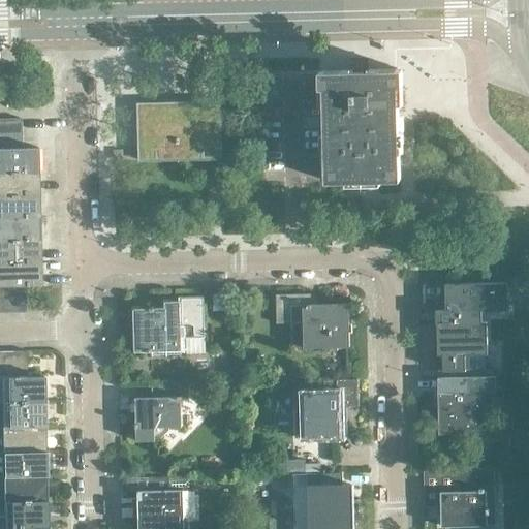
[(401,180),(398,69),(369,69),(369,72),(352,72),(352,70),(323,70),(323,87),(319,87),(320,107),(324,106),(327,181),(401,180)]
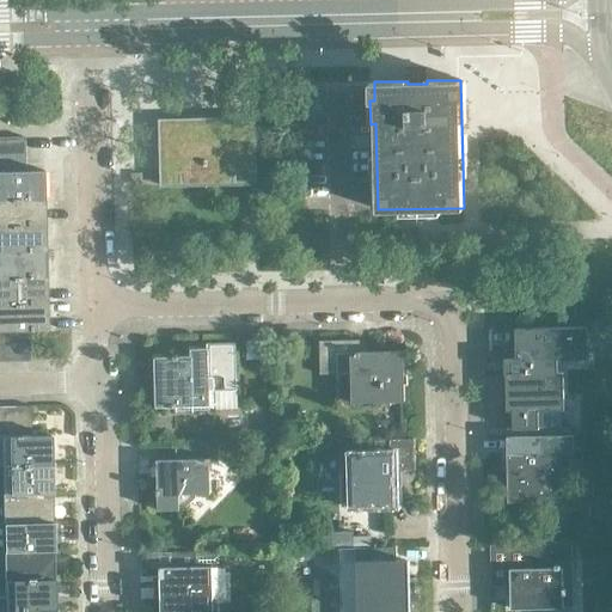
[(257,183),(256,127),(159,129),(160,185),(238,184),(257,183)]
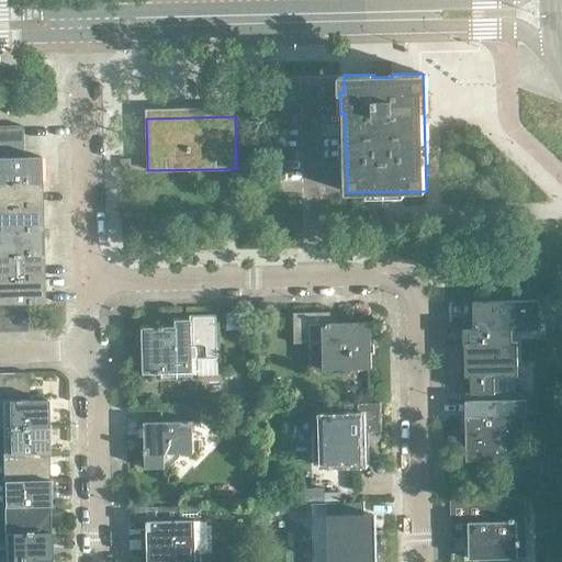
[(0,141),(22,141),(22,127),(22,125),(0,125),(0,141)]
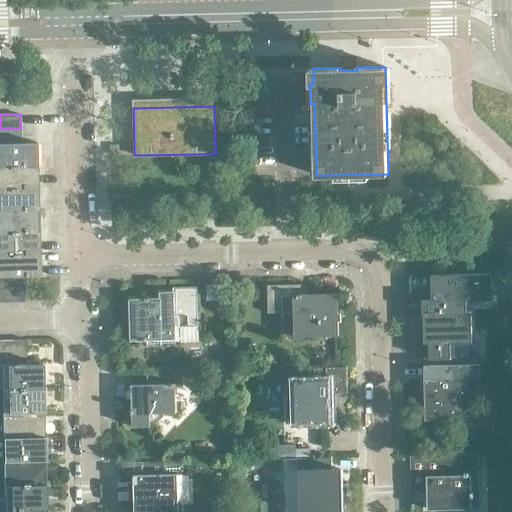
[(0,143),(20,142),(20,128),(0,128),(0,143)]
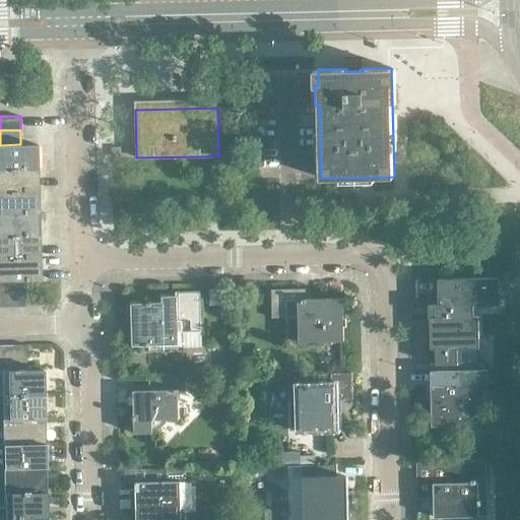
[(20,144),(0,145),(0,168),(37,168),(36,144),(20,144)]
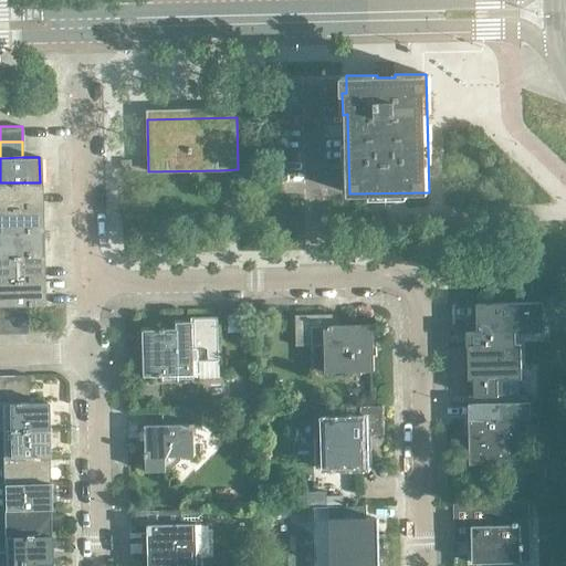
[(0,207),(41,207),(40,182),(0,182),(0,207)]
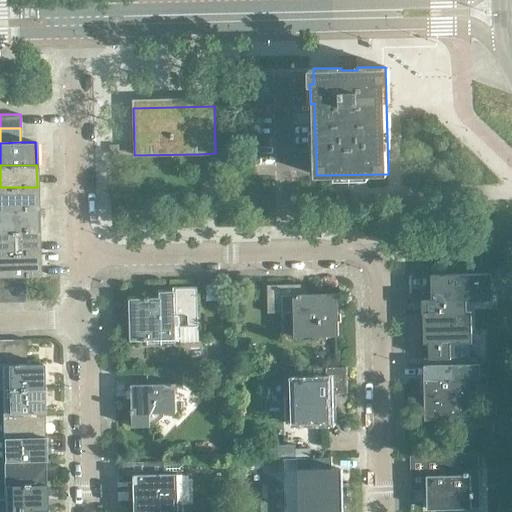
[(0,209),(37,209),(37,187),(0,187),(0,209)]
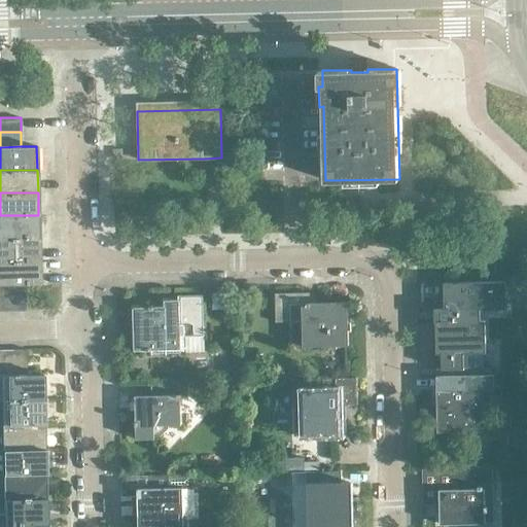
[(0,238),(39,238),(38,215),(0,215),(0,238)]
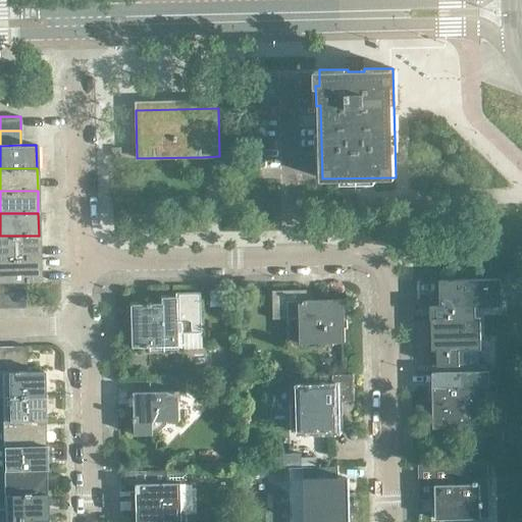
[(0,258),(39,258),(39,236),(0,236),(0,258)]
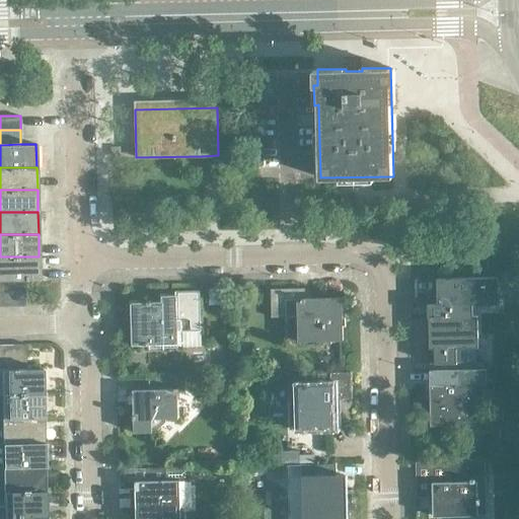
[(40,280),(39,256),(0,256),(0,280),(12,281),(24,280),(40,280)]
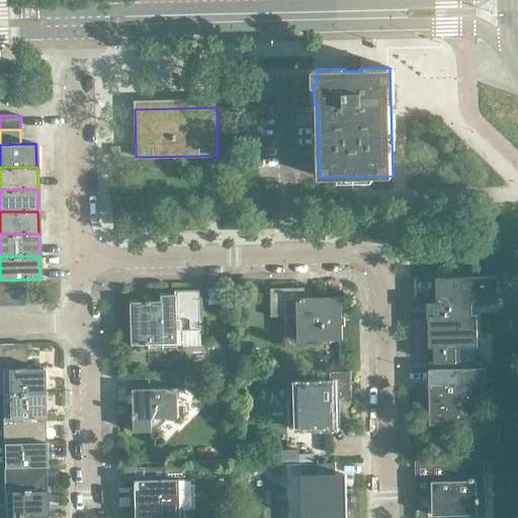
[(473,336),(472,291),(486,291),(485,277),(441,278),(441,292),(449,292),(449,304),(428,305),(428,337),(458,336),(458,332),(471,332),(471,336),(473,336)]
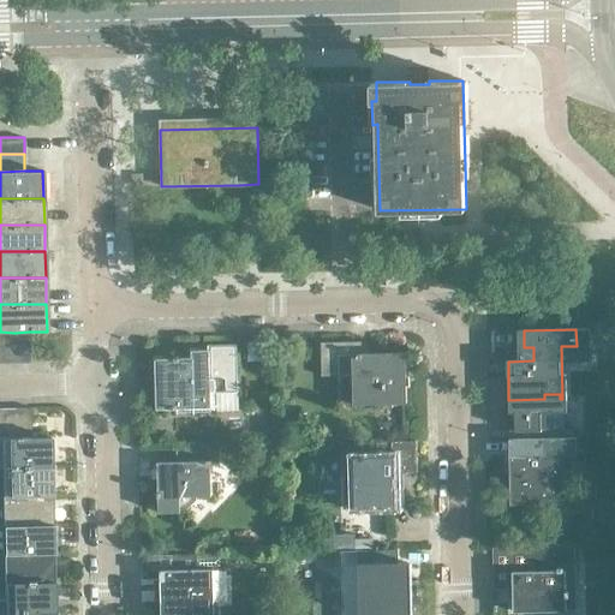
[(15,363),(15,333),(0,332),(0,336),(0,364),(15,363)]
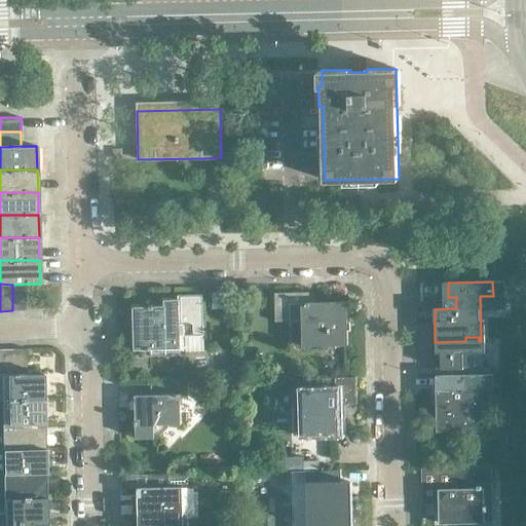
[(26,310),(25,284),(12,285),(12,310),(26,310)]
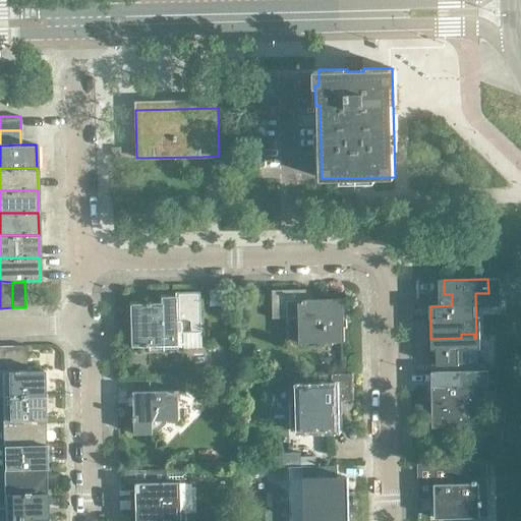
[(345,341),(344,299),(306,299),(306,289),(273,290),(273,319),(287,319),(287,343),(345,341)]
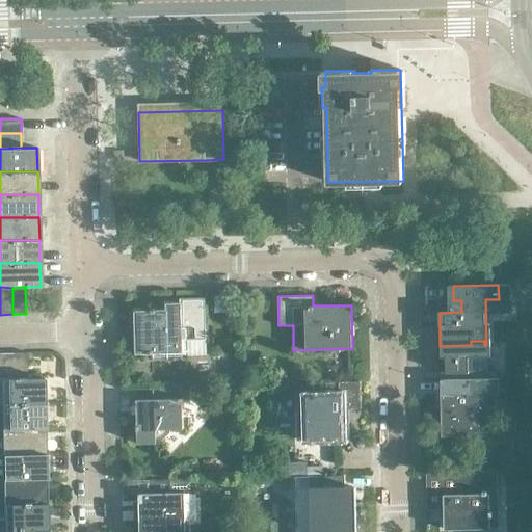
[(206,338),(205,298),(180,298),(180,302),(166,302),(166,310),(134,311),(135,353),(181,352),(181,339),(206,338)]
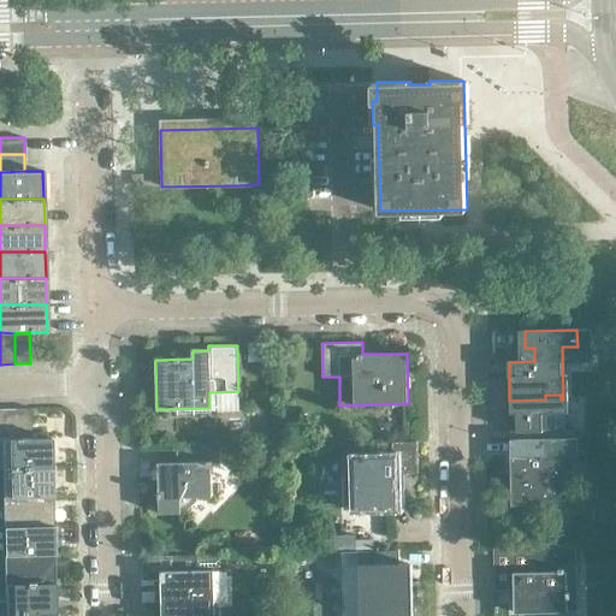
[(31,438),(31,409),(31,408),(17,409),(17,438),(31,438)]
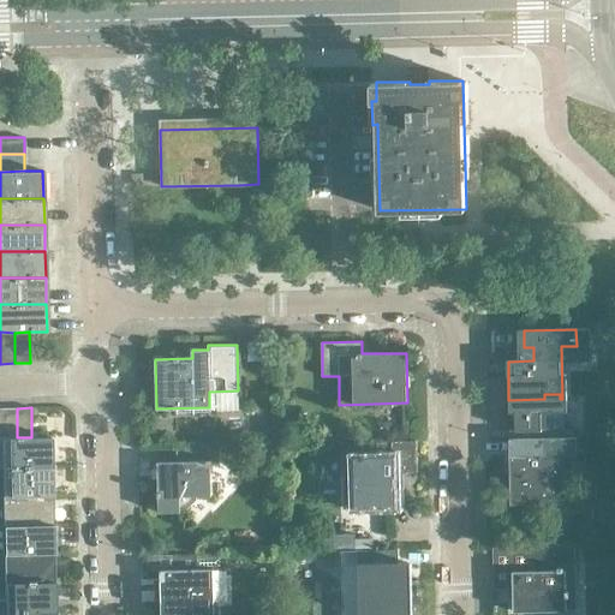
[(17,437),(17,408),(3,408),(4,439),(17,437)]
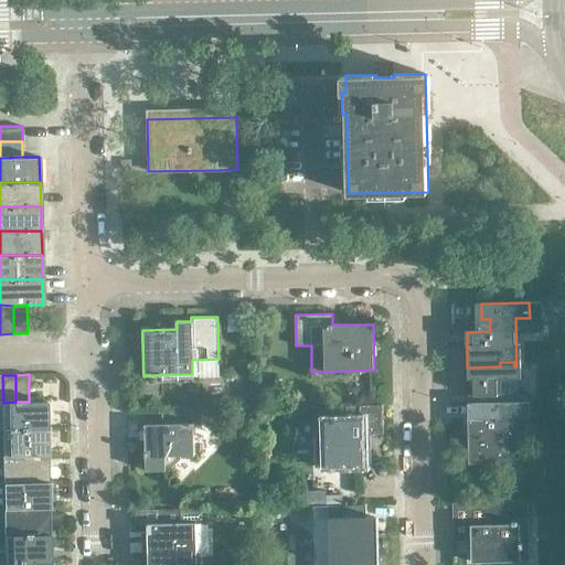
[(3,403),(0,402),(0,406),(1,406),(2,429),(46,428),(45,402),(29,402),(16,402),(3,403)]
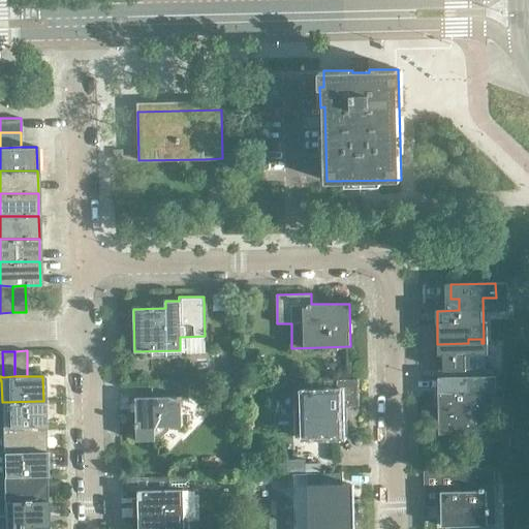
[(485,433),(484,392),(496,392),(496,376),(455,377),(455,392),(438,392),(439,434),(485,433)]
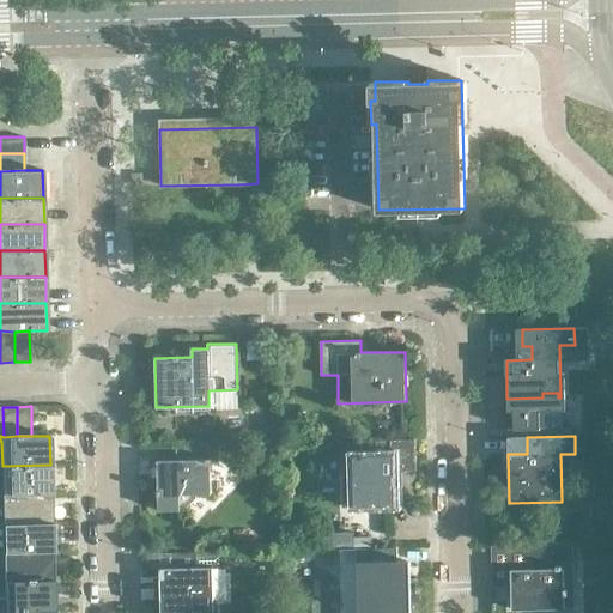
[(395,505),(394,472),(416,471),(416,439),(360,442),(362,456),(353,456),(353,463),(341,463),(343,507),(395,505)]
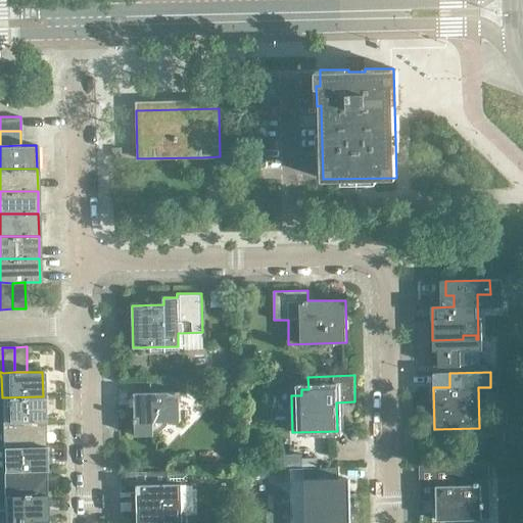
[(180,422),(179,393),(188,392),(188,380),(150,380),(150,392),(134,393),(135,436),(153,435),(153,422),(180,422)]
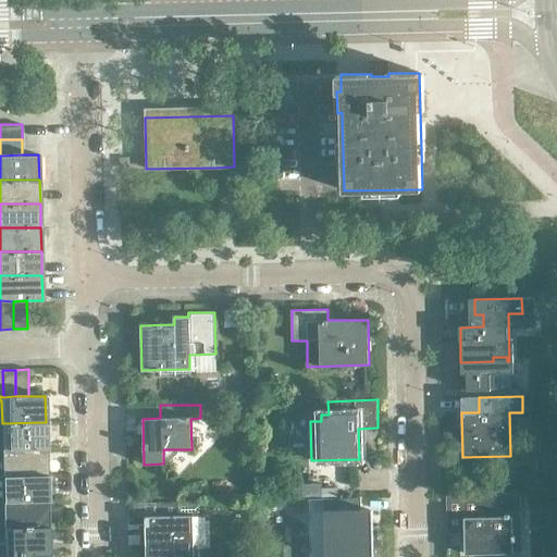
[(0,449),(47,448),(46,422),(2,423),(2,446),(0,446),(0,449)]
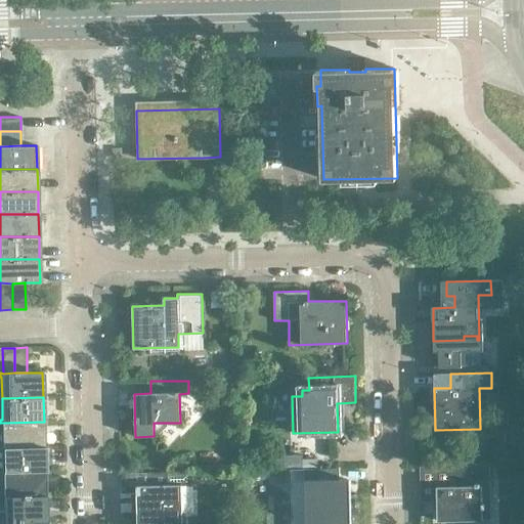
[(44,446),(44,422),(0,423),(0,426),(2,426),(3,447),(44,446)]
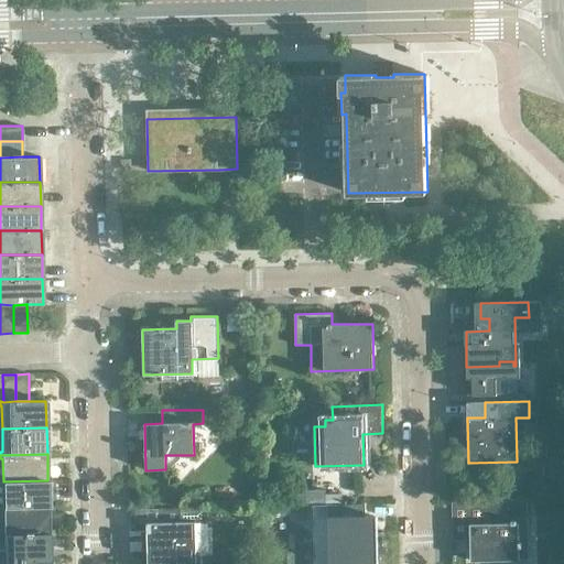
[(0,508),(49,507),(47,480),(3,481),(3,505),(0,505),(0,508)]
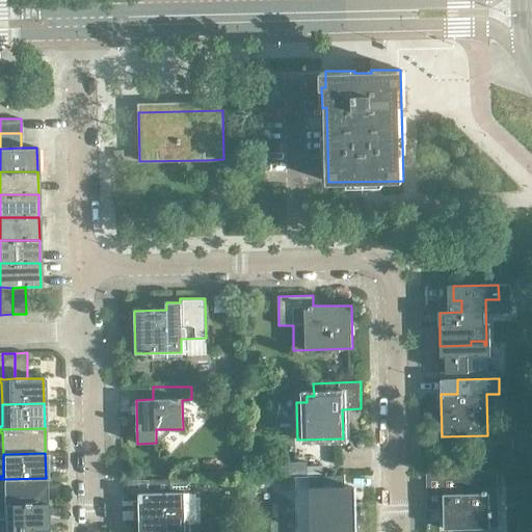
[(322,476),(322,467),(310,468),(310,476),(322,476)]
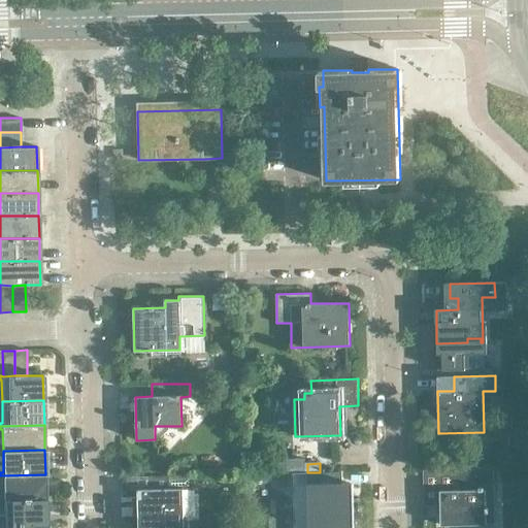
[(488,507),(487,491),(501,490),(500,468),(451,469),(452,490),(440,491),(441,525),(488,524),(488,514),(491,514),(490,507),(488,507)]
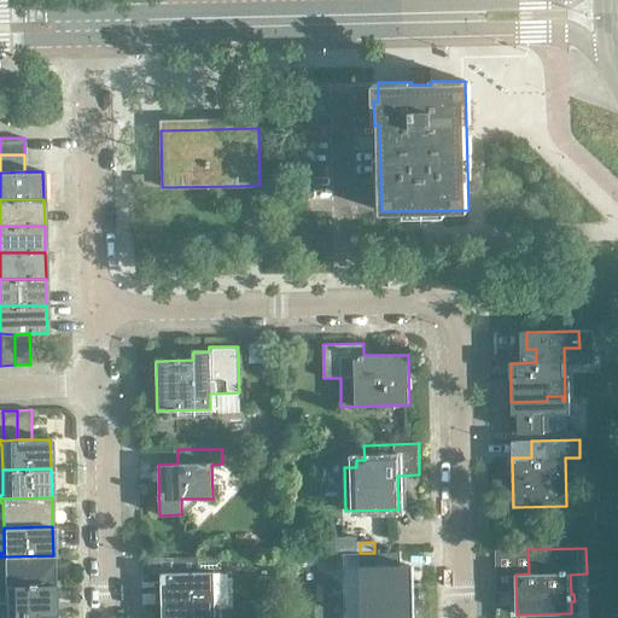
[(414,617),(413,565),(396,565),(395,553),(347,554),(348,570),(361,570),(361,617),(414,617)]
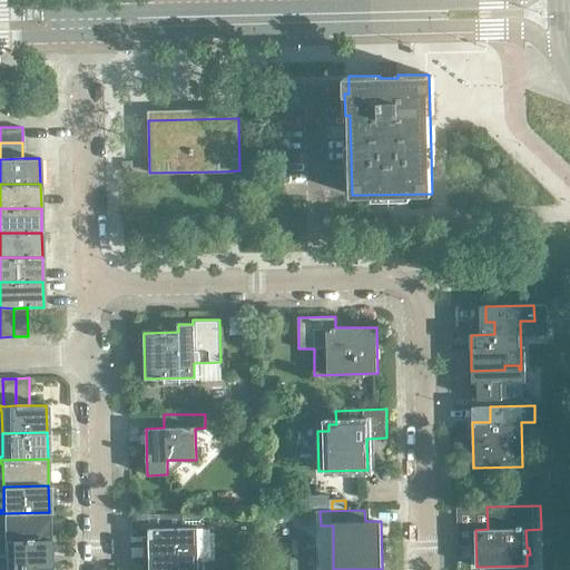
[(49,539),(49,512),(0,513),(0,517),(3,517),(5,540),(49,539)]
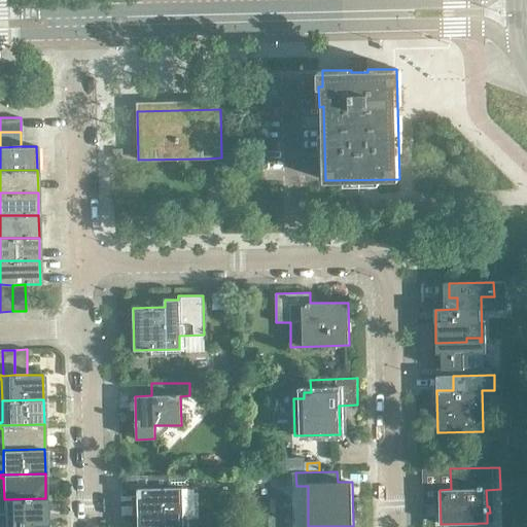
[(183,526),(183,488),(190,488),(190,476),(149,476),(149,488),(138,489),(138,526),(183,526)]
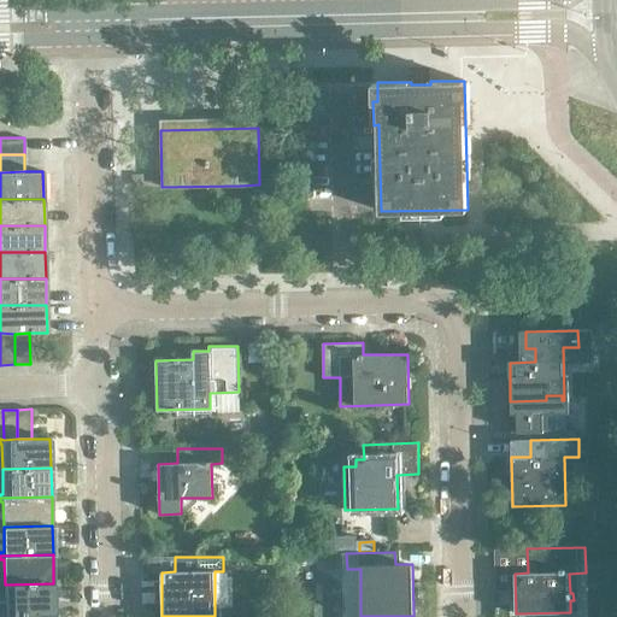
[(0,613),(54,612),(53,583),(5,585),(5,610),(0,610),(0,613)]
